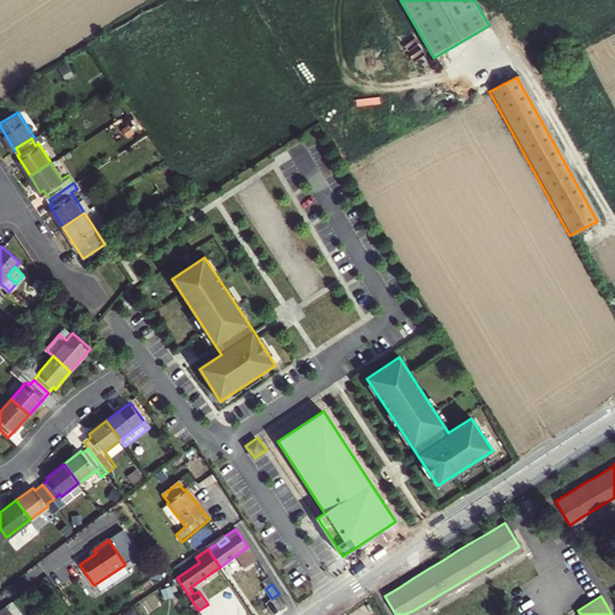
[(21,614),(13,603),(0,613),(0,614),(21,614)]
